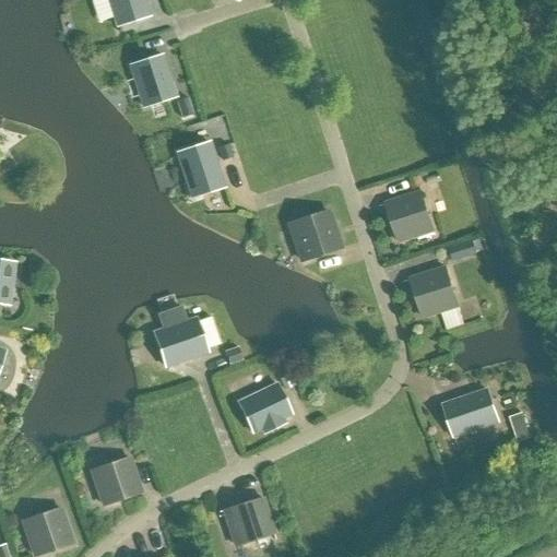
[(149,15),(143,0),(108,0),(116,24),(149,15)]
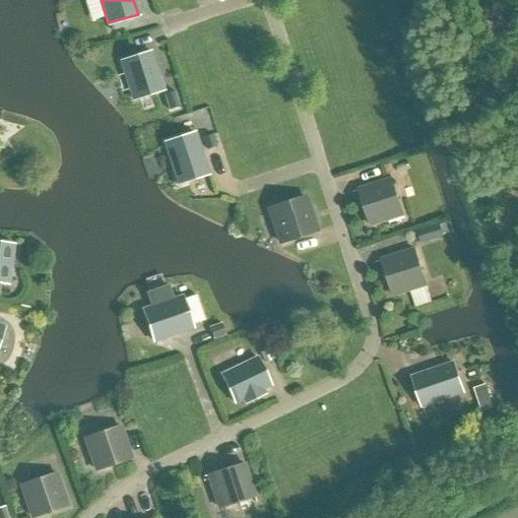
[(132,99),(163,89),(150,51),(120,60),(132,99)]
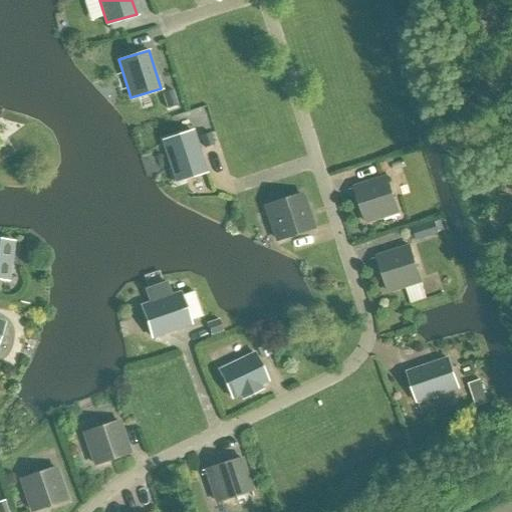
[(164,92),(169,107),(179,104),(175,89),(164,92)]
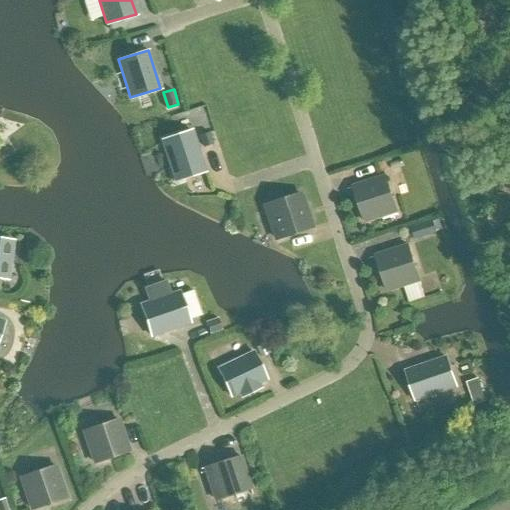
[(191,130),(161,140),(172,173),(171,175),(173,181),(176,181),(181,180),(182,178),(204,171),(191,130)]
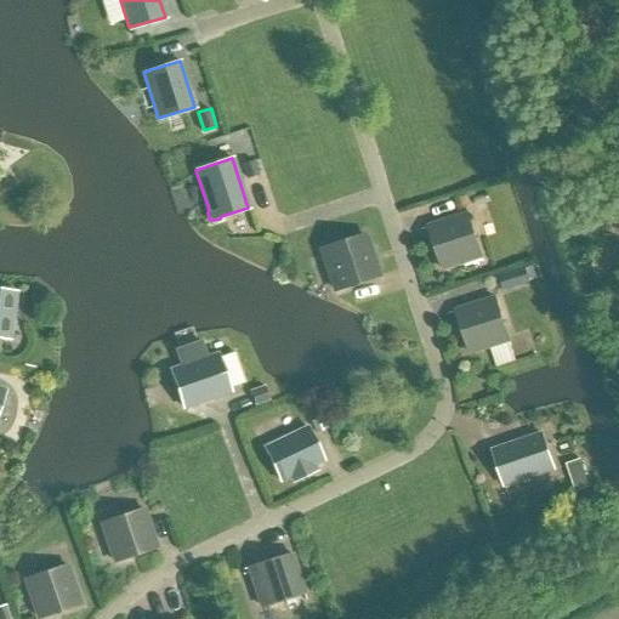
[(249,177),(261,174),(256,159),(244,164),(249,177)]
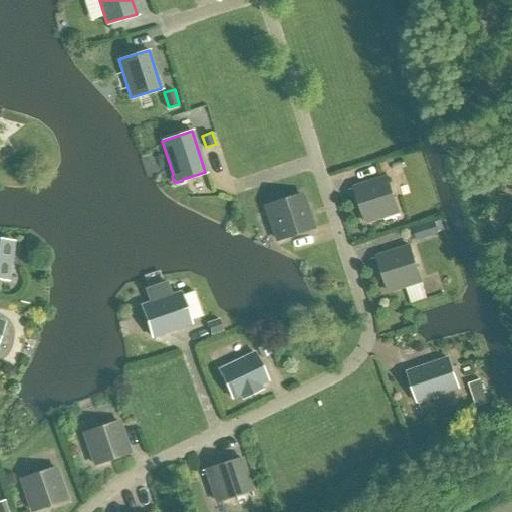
[(390,174),(355,185),(367,224),(402,213),(390,174)]
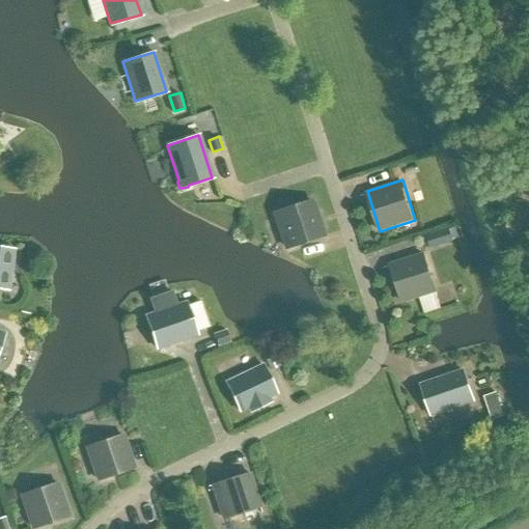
[(276,213),(287,248),(324,237),(321,227),(323,227),(318,215),(317,216),(312,200),(276,213)]
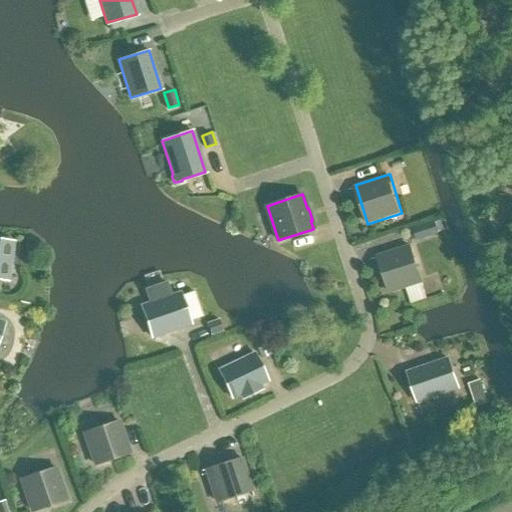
[(418,240),(431,236),(426,223),(414,227),(418,240)]
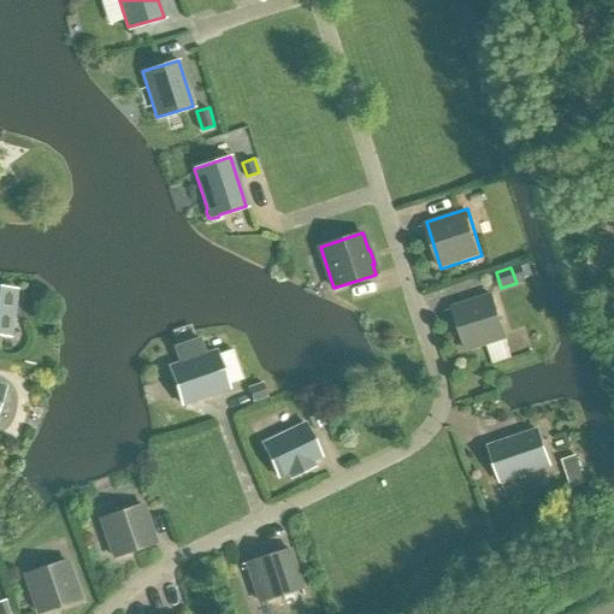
[(0,334),(13,336),(21,287),(0,283),(0,334)]
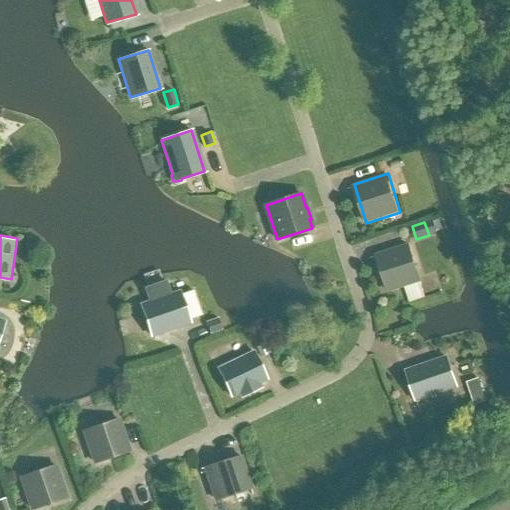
[(411,242),(377,253),(389,292),(423,281),(411,242)]
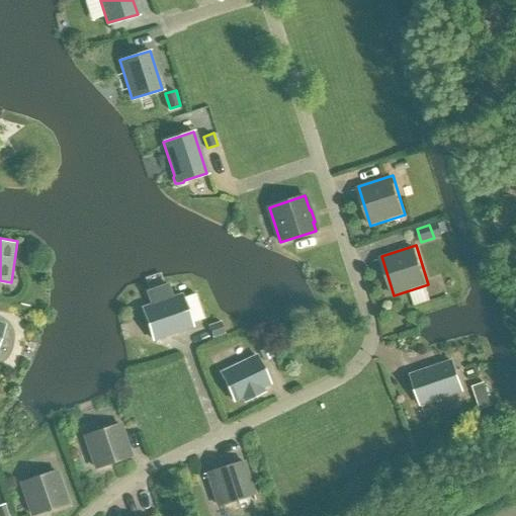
[(148,290),(152,305),(142,308),(152,338),(190,326),(179,294),(175,296),(170,282),(148,290)]
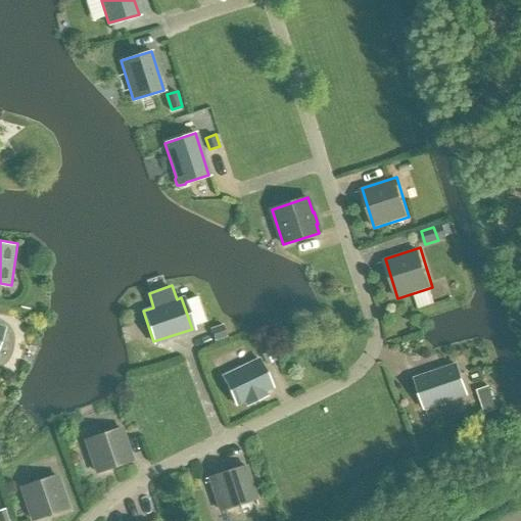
[(218,340),(228,337),(224,324),(214,327),(218,340)]
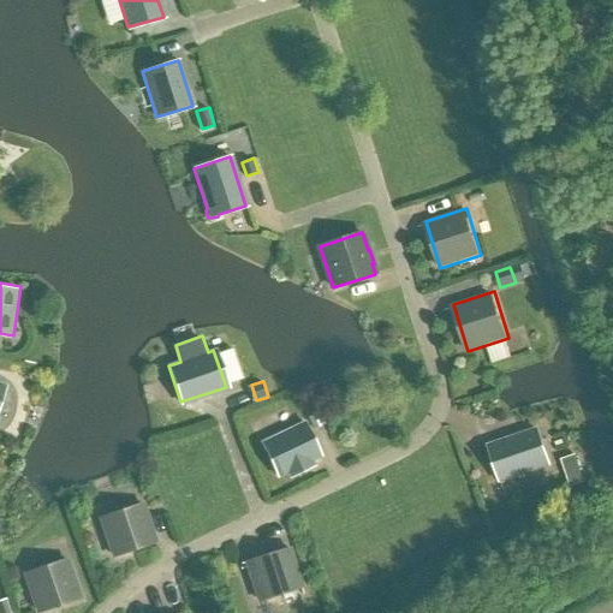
[(321,411),(310,416),(316,428),(327,423),(321,411)]
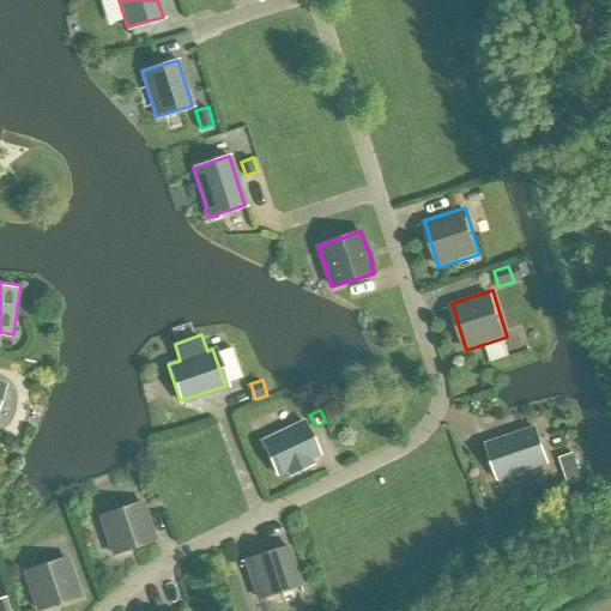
[(302,421),(260,441),(276,473),(286,469),(289,475),(310,464),(308,458),(318,453),(302,421)]
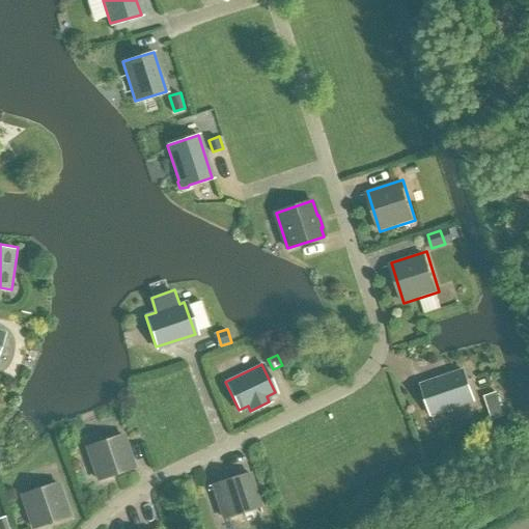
[(463,370),(421,384),(430,414),(473,399),(463,370)]
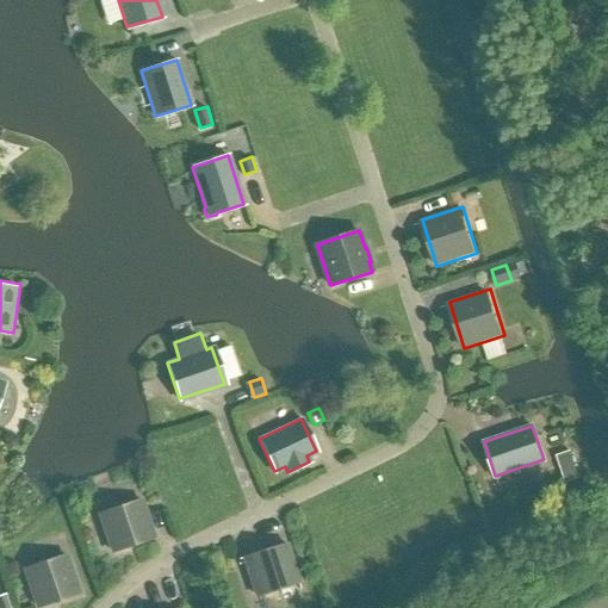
[(574,451),(559,456),(563,467),(579,461),(578,454),(575,456),(574,451)]
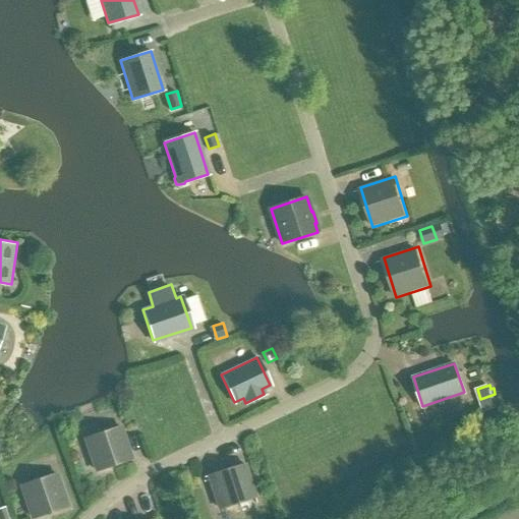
[(124,422),(84,437),(97,471),(136,457),(124,422)]
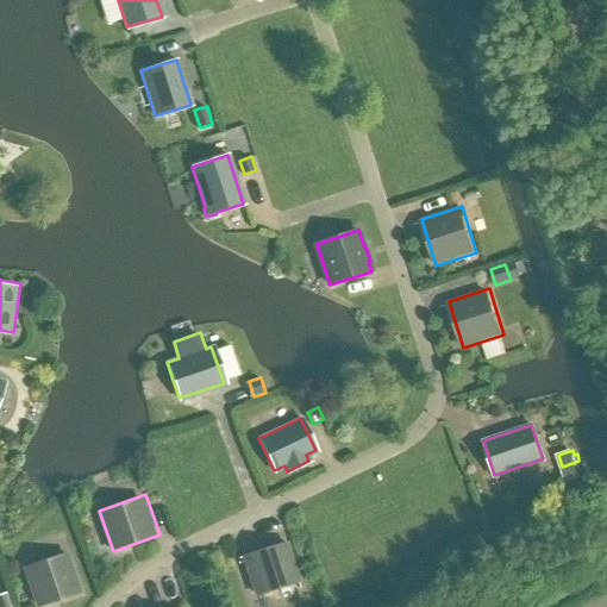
[(286,542),(243,555),(256,594),(296,581),(286,542)]
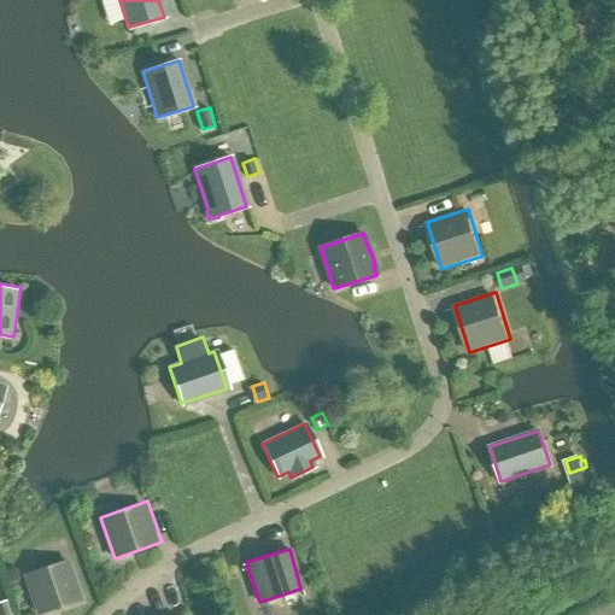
[(71,558),(24,574),(37,614),(86,599),(71,558)]
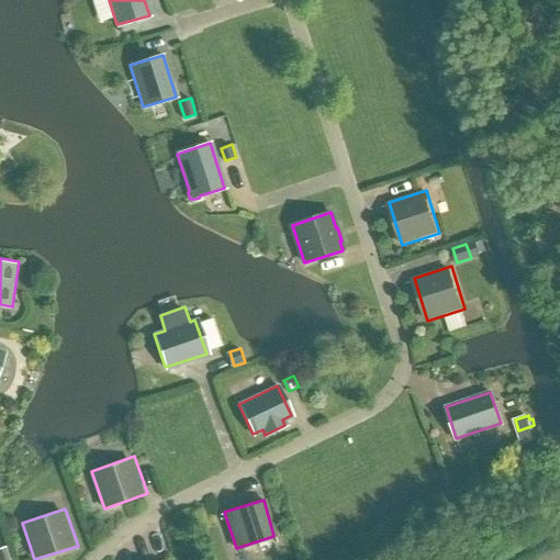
[(11,559),(7,546),(0,548),(0,559),(11,559)]
